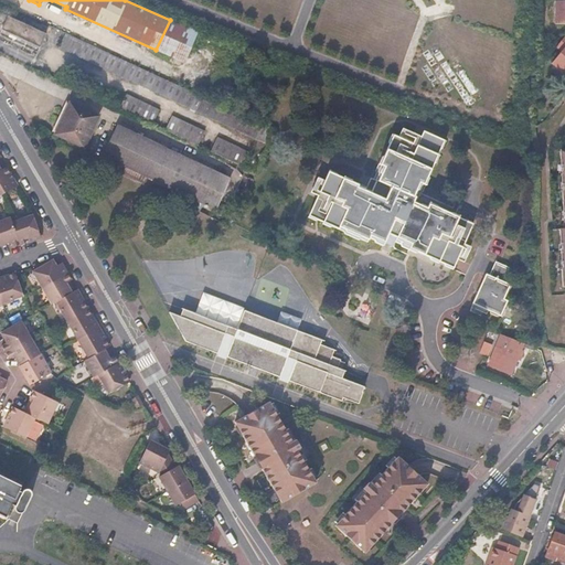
[(553,24),(564,23),(564,1),(563,1),(553,1),(553,24)]
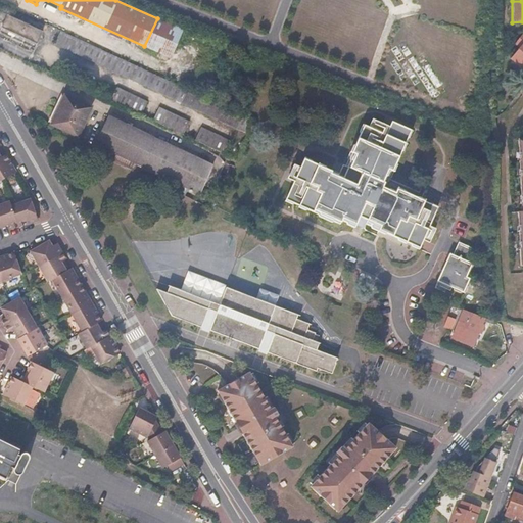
[(0,38),(36,56),(40,47),(6,32),(11,17),(2,13),(0,17),(0,38)]
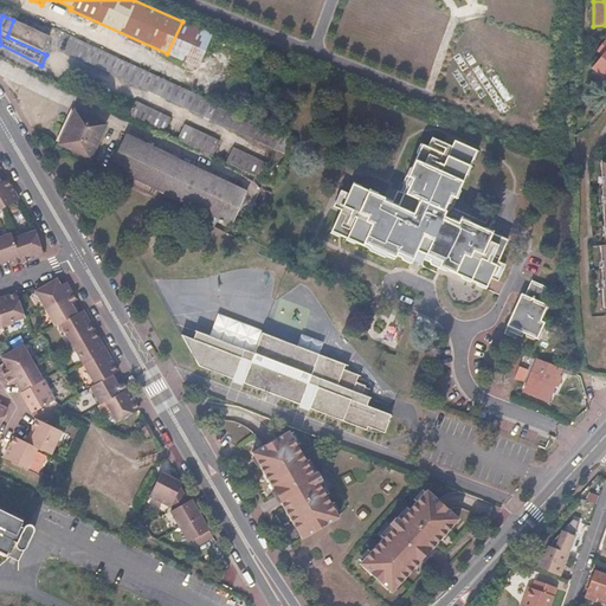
[(7,37),(46,55),(53,39),(13,20),(7,37)]
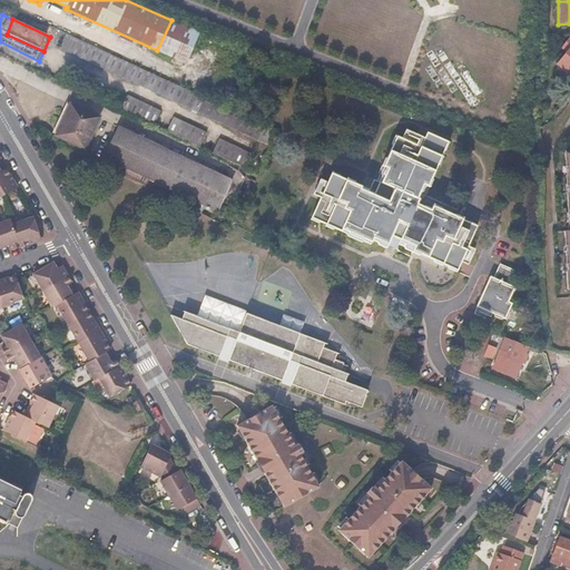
[(569,37),(568,36),(559,47),(564,51),(554,65),(569,76),(569,37)]
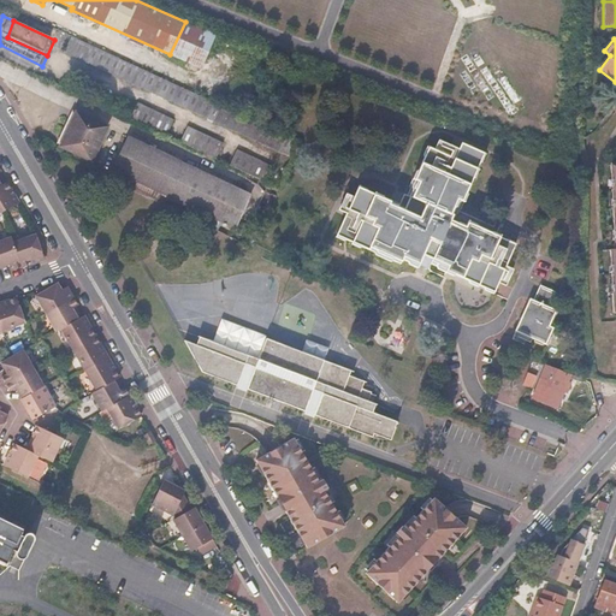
[(291,161),(300,144),(286,140),(282,138),(75,40),(69,54),(291,161)]
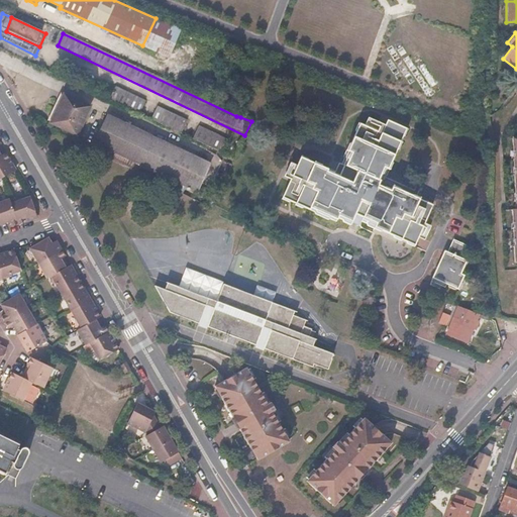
[(116,88),(110,99),(141,114),(146,102),(116,88)]
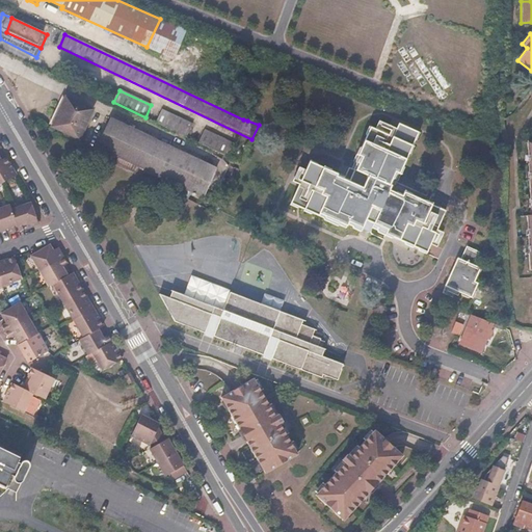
[(50,126),(78,139),(91,110),(64,98),(50,126)]
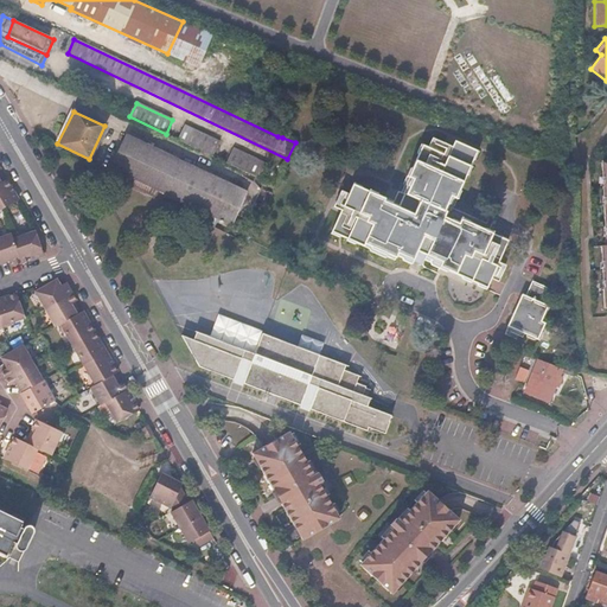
[(129,116),(128,117),(165,135),(166,134),(129,116)]
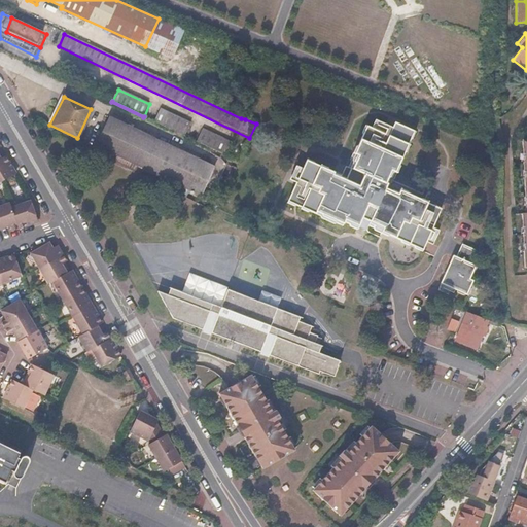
[(159,109),(153,120),(185,135),(189,124),(159,109)]
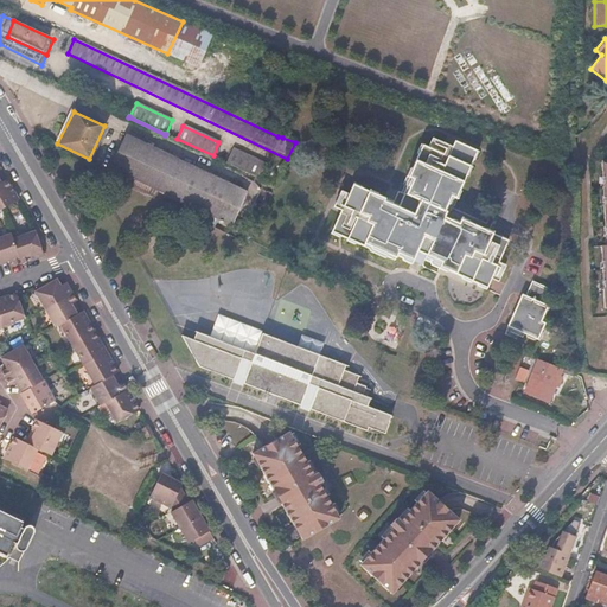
[(127,136),(107,177),(215,228),(218,219),(231,225),(237,213),(247,218),(255,199),(127,136)]
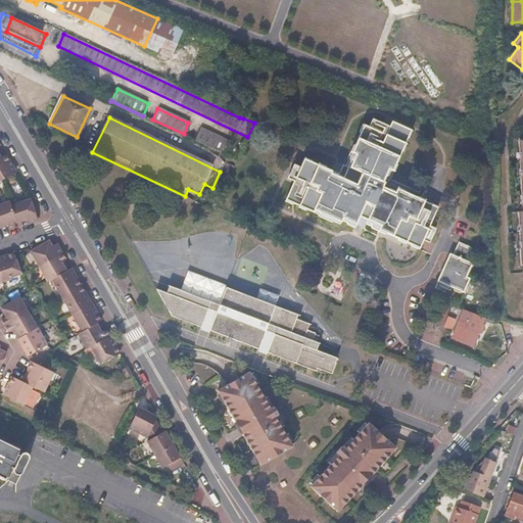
[(152,120),(151,121),(183,136),(184,134),(152,120)]
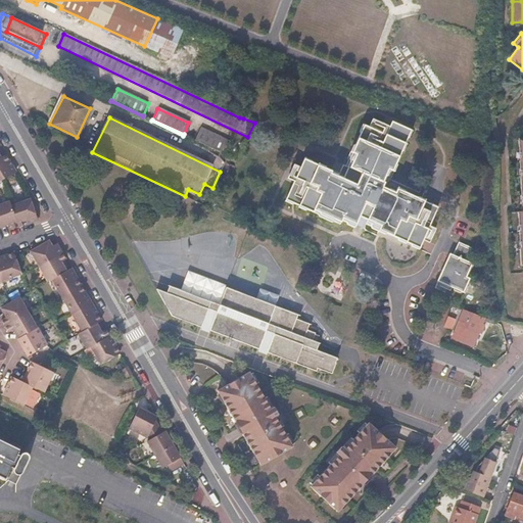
[(304,160),(288,195),(295,199),(294,201),(300,203),(301,201),(310,205),(307,207),(319,212),(321,210),(327,214),(325,219),(331,222),(333,222),(339,224),(341,220),(347,223),(347,225),(354,227),(354,226),(359,218),(366,221),(365,222),(372,225),(371,226),(384,232),(386,231),(397,236),(397,238),(405,241),(406,240),(411,243),(412,244),(418,247),(438,202),(432,199),(430,200),(425,198),(425,196),(422,194),(421,196),(406,188),(405,187),(398,184),(396,188),(390,186),(389,187),(383,185),(386,180),(388,180),(390,175),(389,173),(395,158),(397,159),(401,148),(400,147),(402,141),(406,141),(408,136),(406,134),(409,128),(392,121),(388,129),(385,127),(383,133),(366,126),(363,133),(361,132),(355,143),(358,144),(350,158),(348,158),(346,163),(348,165),(343,176),(338,174),(337,176),(331,173),(332,171),(326,168),(325,170),(318,168),(319,164),(313,162),(312,164),(304,160)]
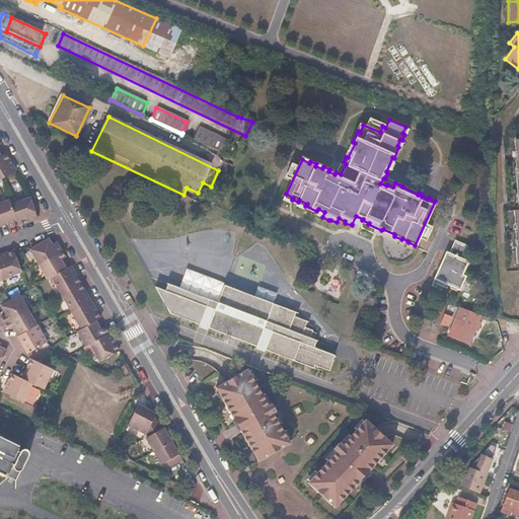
[(194,139),(224,153),(229,142),(198,128),(194,139)]
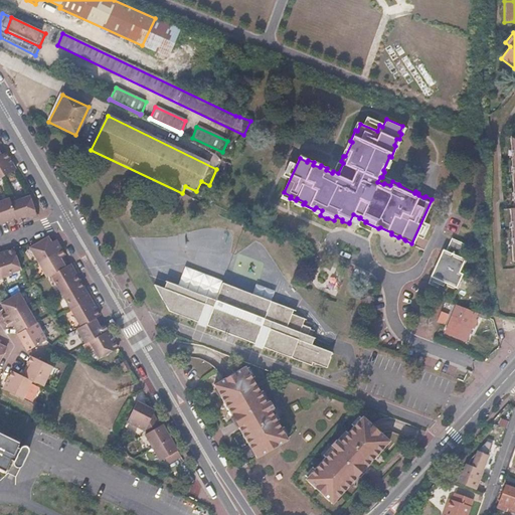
[(191,139),(221,153),(222,152),(192,138),(191,139)]
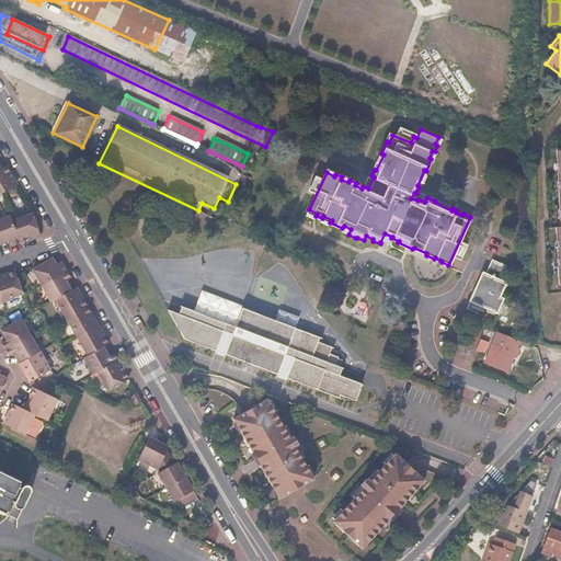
[(0,191),(1,191),(15,183),(4,164),(3,165),(0,167),(0,191)]
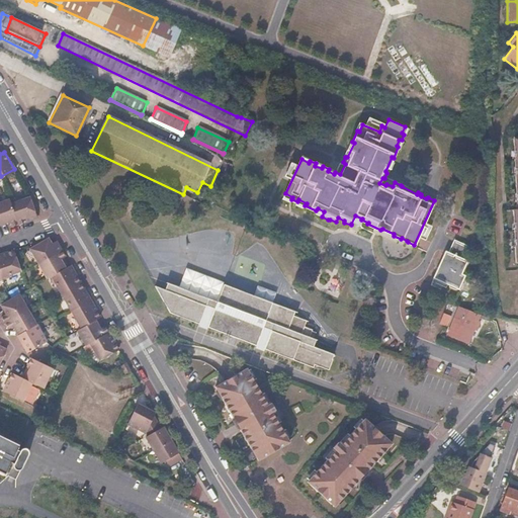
[(34,216),(28,194),(9,201),(16,222),(34,216)]
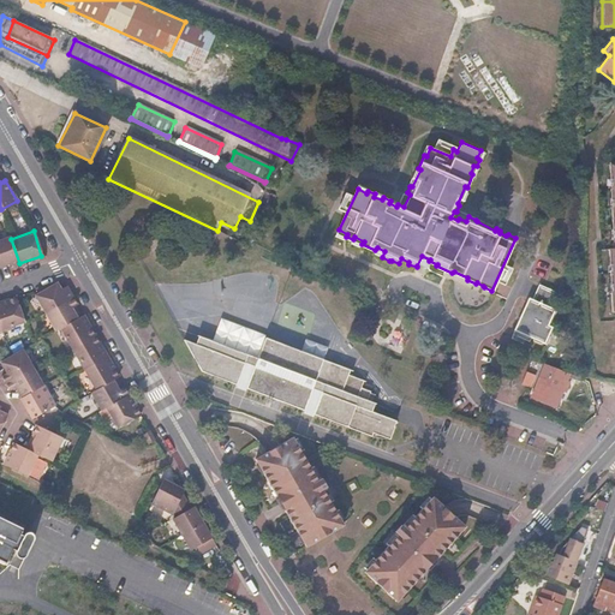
[(19,263),(11,239),(10,233),(0,237),(0,263),(10,260),(12,266),(19,263)]
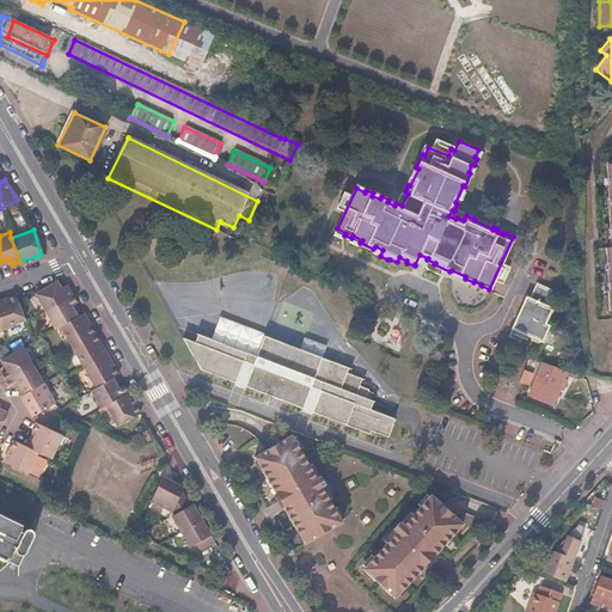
[(423,268),(427,259),(428,258),(420,255),(415,264),(423,268)]
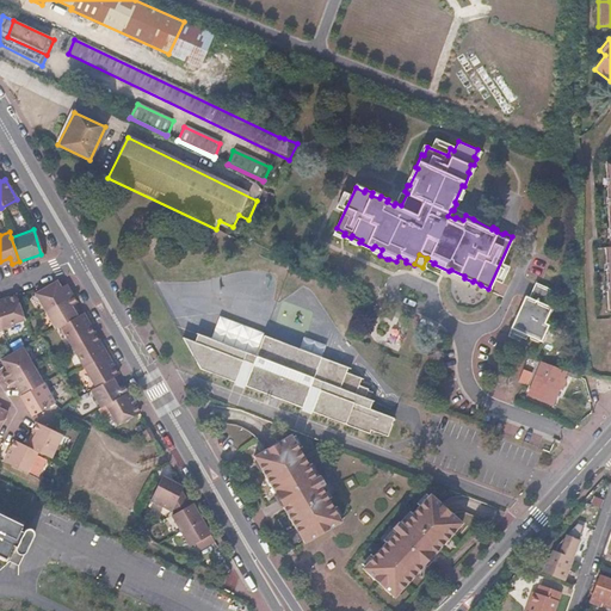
[(71,292),(65,282),(59,287),(54,279),(32,292),(43,309),(66,295),(71,292)]
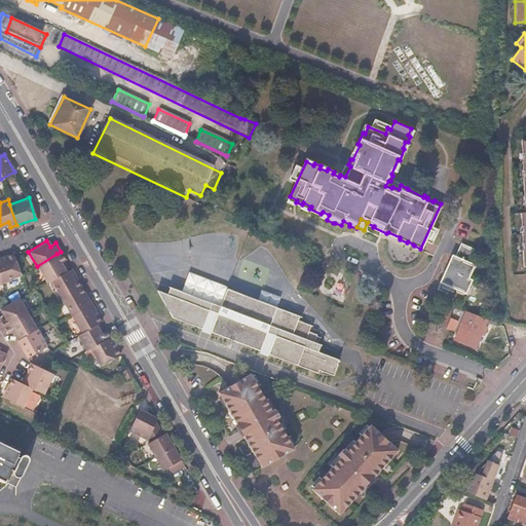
[(453,258),(474,267),(475,263),(467,260),(473,248),(460,241),(453,258)]
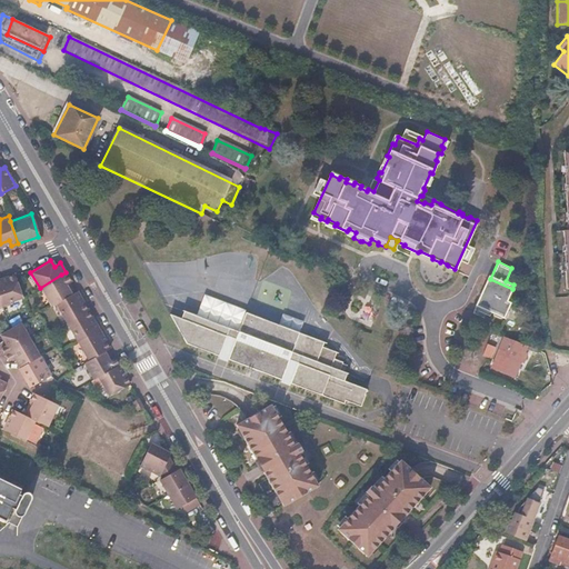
[(20,296),(12,273),(0,278),(0,302),(0,303),(10,300),(20,296)]
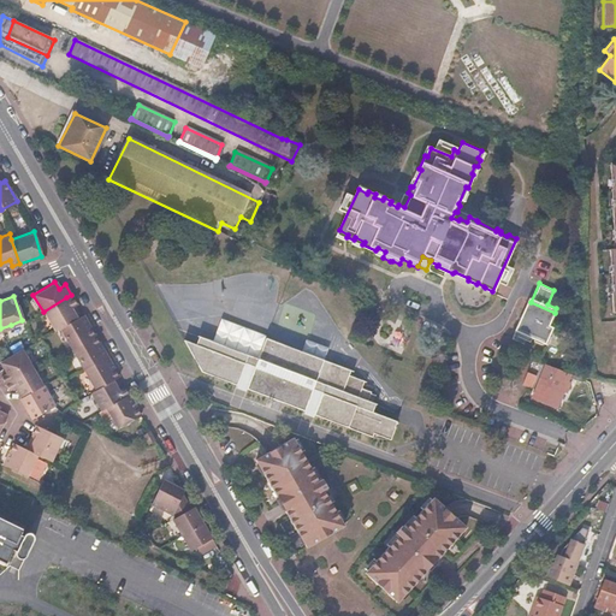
[(66,297),(43,312),(54,330),(59,327),(77,317),(66,297)]
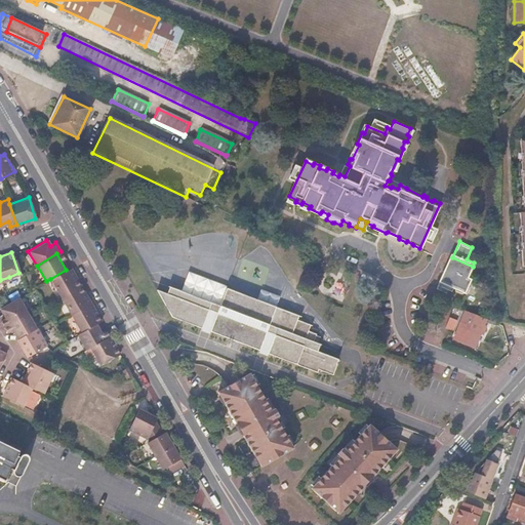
[(470,270),(471,270),(473,267),(452,257),(451,260),(470,270)]
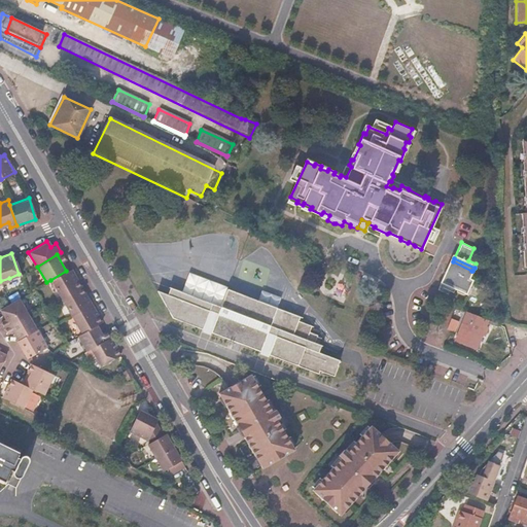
[(469,277),(471,271),(453,261),(449,269),(447,268),(441,281),(467,292),(470,285),(470,283),(472,278),(469,277)]
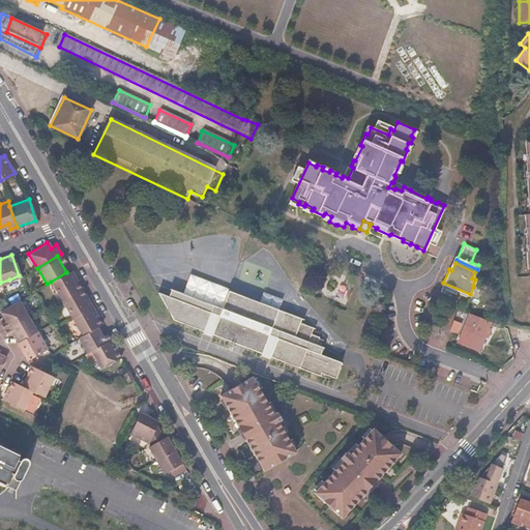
[(81,288),(70,269),(66,272),(51,282),(61,299),(81,288)]
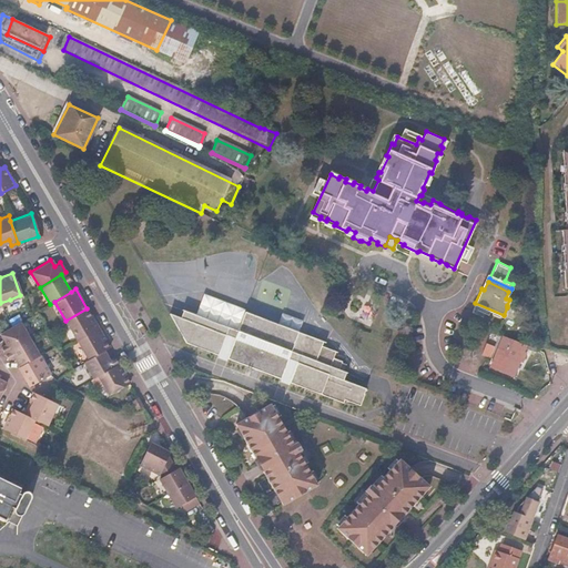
[(98,327),(87,308),(66,321),(77,340),(98,327)]
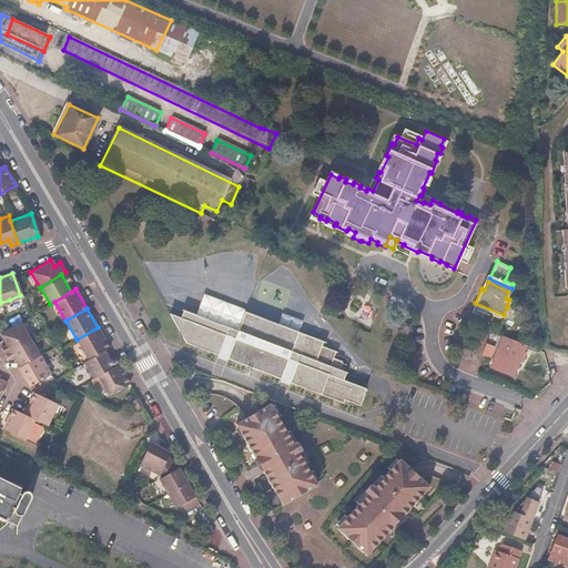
[(170,314),(186,343),(219,355),(229,327),(185,311),(182,318),(170,314)]
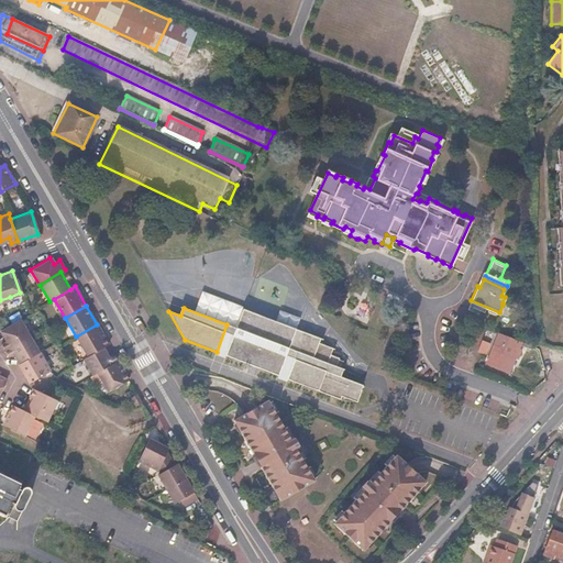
[(287,381),(340,401),(342,397),(356,403),(363,386),(341,377),(344,368),(337,365),(339,359),(330,355),(332,349),(319,343),(321,338),(244,308),(236,328),(225,356),(251,366),(277,376),(285,355),(296,360),(287,381)]
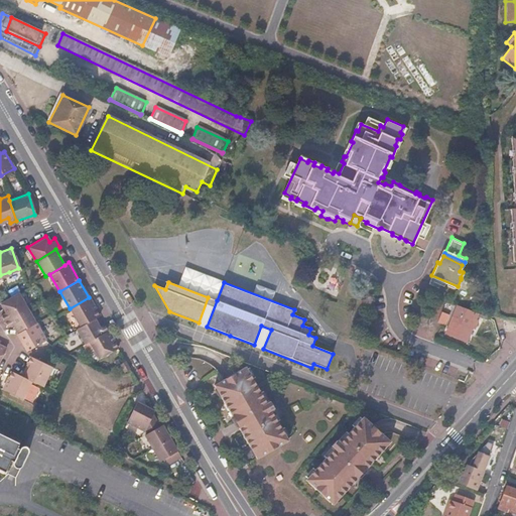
[(17,292),(8,297),(0,301),(0,303),(4,311),(0,313),(0,314),(3,320),(26,307),(17,292)]
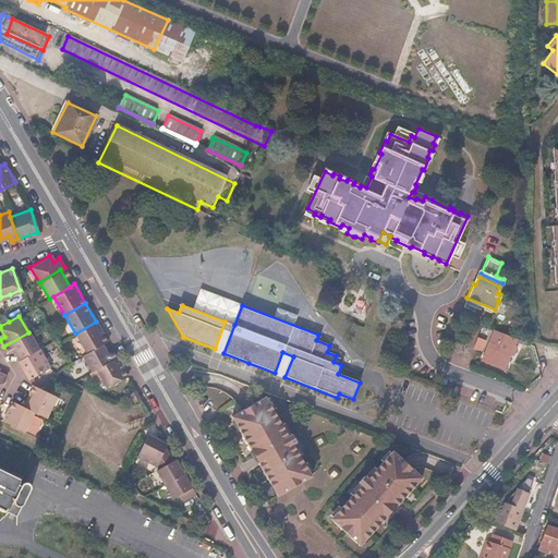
[(107,339),(96,322),(75,334),(86,351),(101,342),(107,339)]
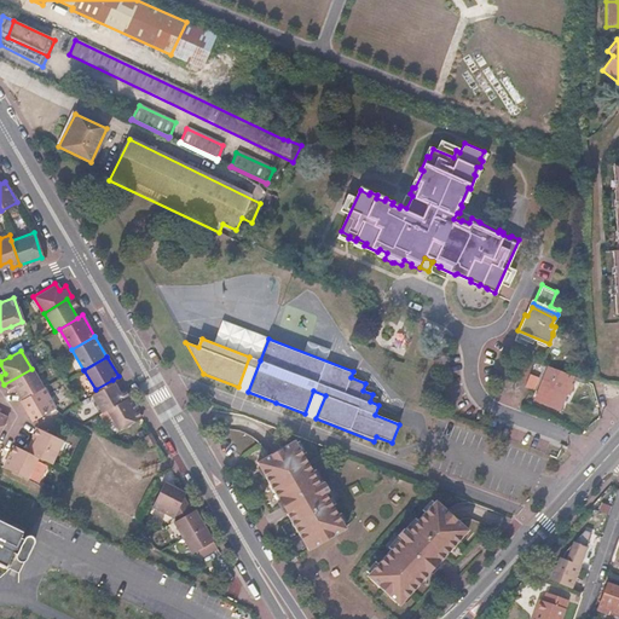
[(248,392),(260,360),(249,357),(238,387),(248,392)]
